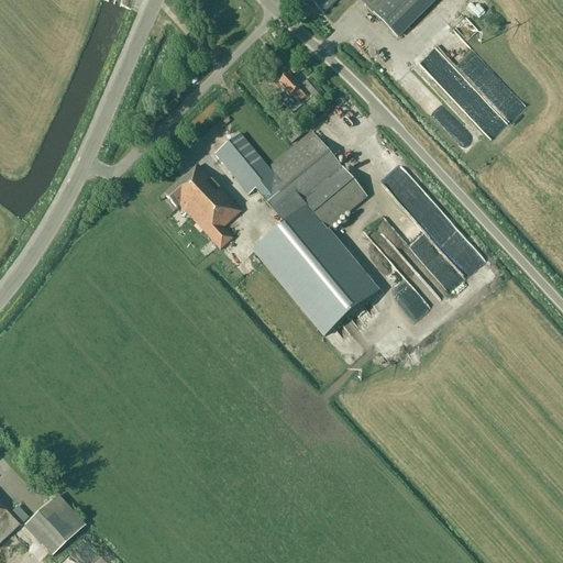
[(309,0),(323,14),(338,0),(359,0),(396,37),(434,0),(309,0)]
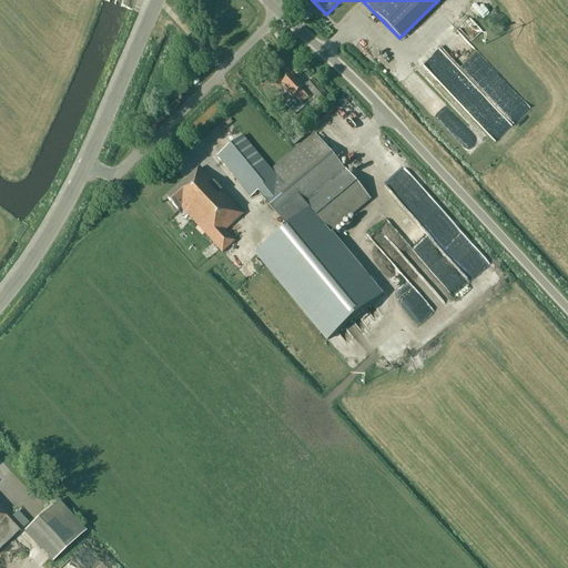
[(466,92),(470,89),(429,48),(419,58),(449,88),(456,82),(466,92)]
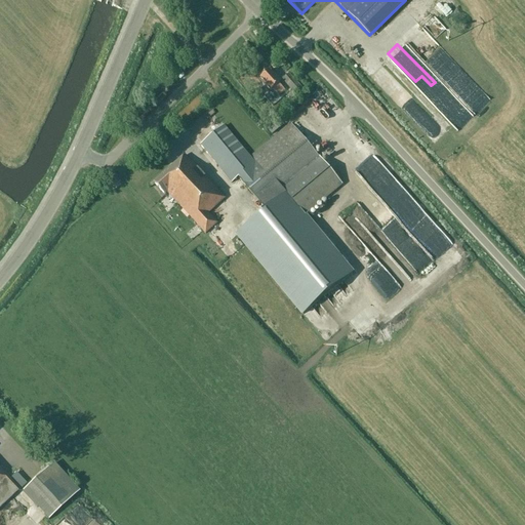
[(276,93),(279,96),(285,91),(282,88),(279,84),(281,83),(275,76),(274,77),(269,71),(260,78),(266,84),(266,85),(271,91),(273,89),(276,93)]
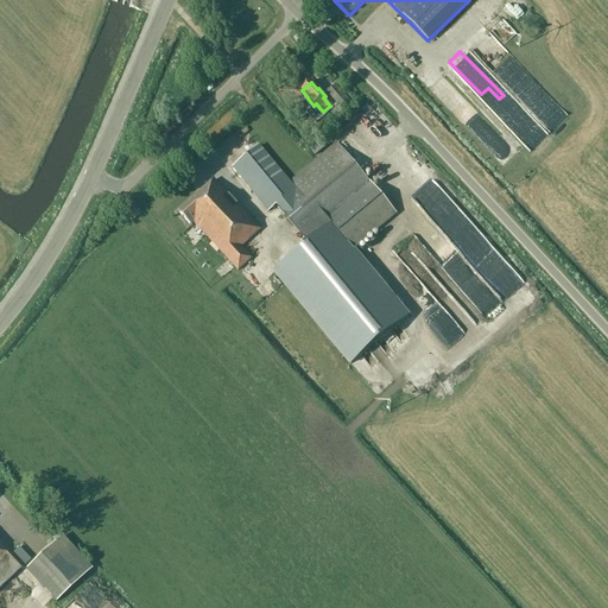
[(335,86),(327,93),(343,111),(352,103),(335,86)]
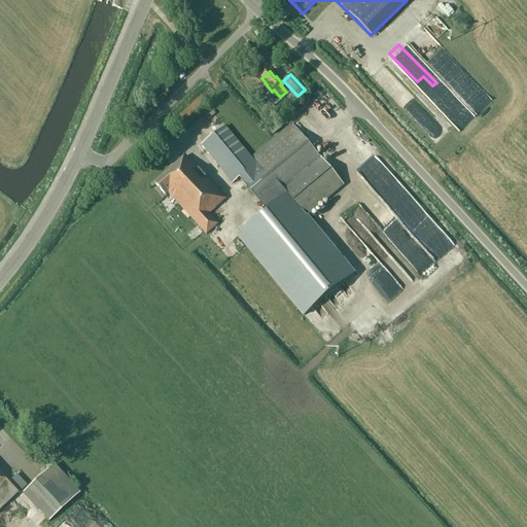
[(472,118),(441,84),(428,97),(460,130),(472,118)]
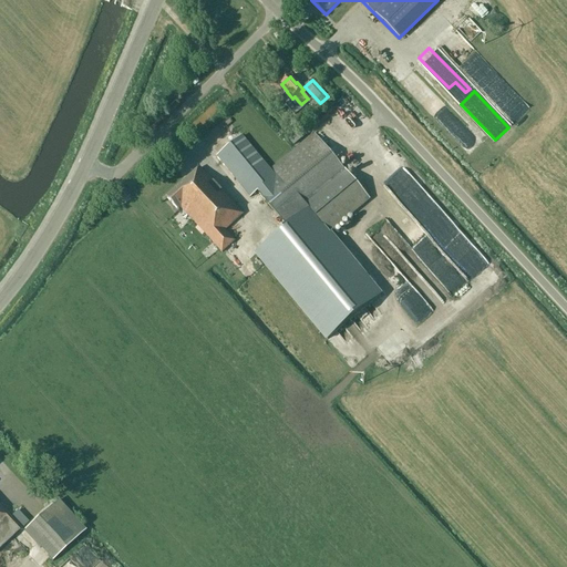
[(331,129),(343,117),(333,106),(321,117),(331,129)]
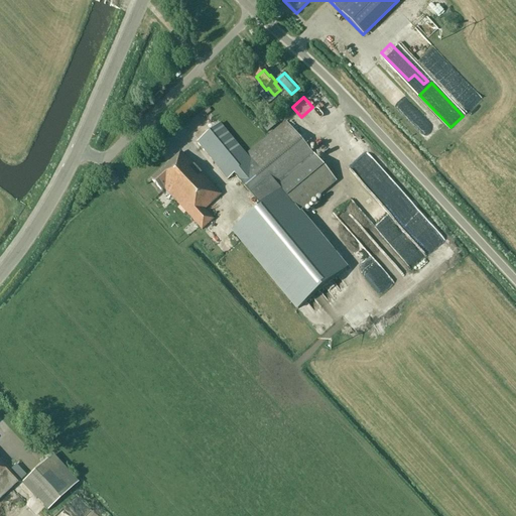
[(413,105),(404,114),(430,138),(439,128),(413,105)]
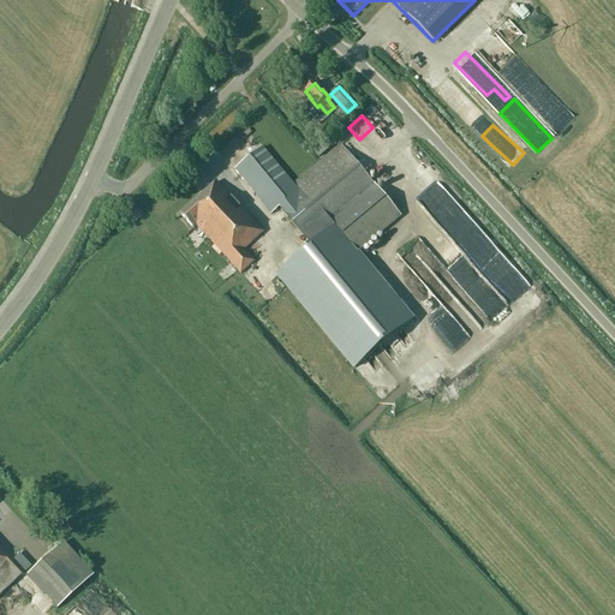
[(293,184),(263,148),(236,171),(272,214),(280,208),(312,246),(278,275),(356,368),(413,321),(356,252),(400,215),(341,144),(293,184)]
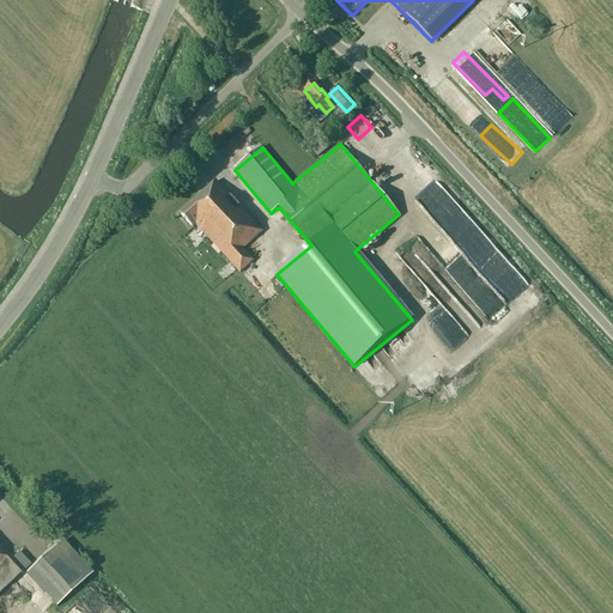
[(216,181),(180,214),(193,229),(196,225),(240,273),(254,261),(243,249),(262,231),(216,181)]
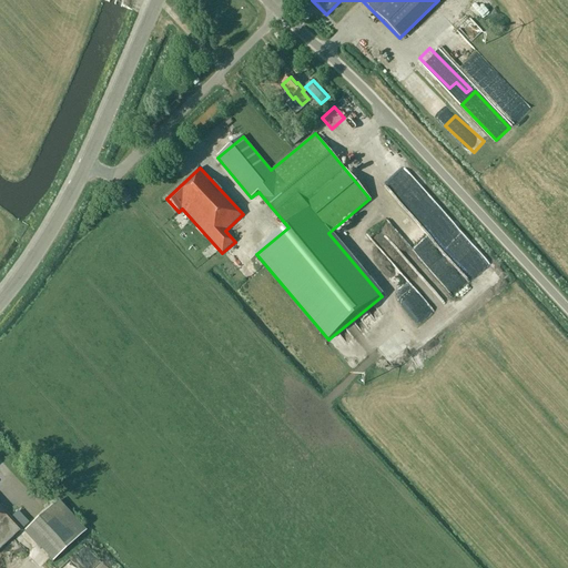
[(261,212),(253,220),(271,239),(280,231),(261,212)]
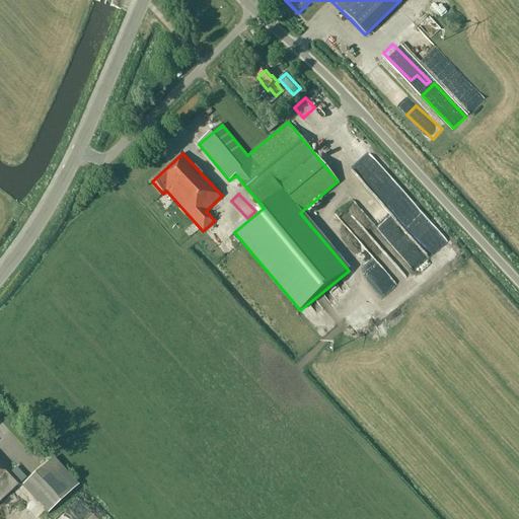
[(309,211),(319,221),(335,208),(324,197),(309,211)]
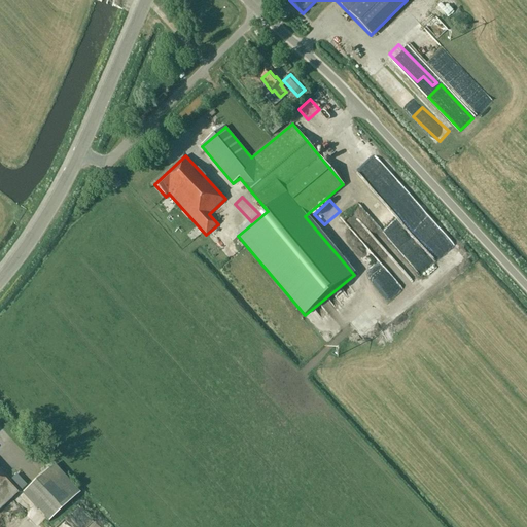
[(79,494),(53,465),(23,494),(48,522),(79,494)]
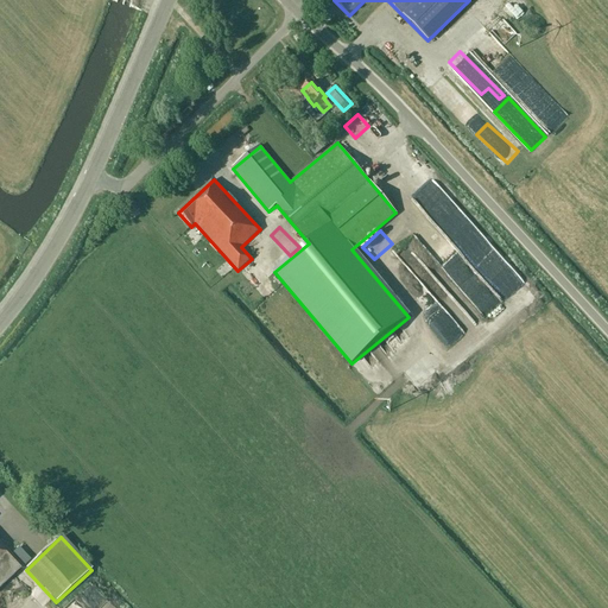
[(0,542),(0,588),(23,567),(0,542)]
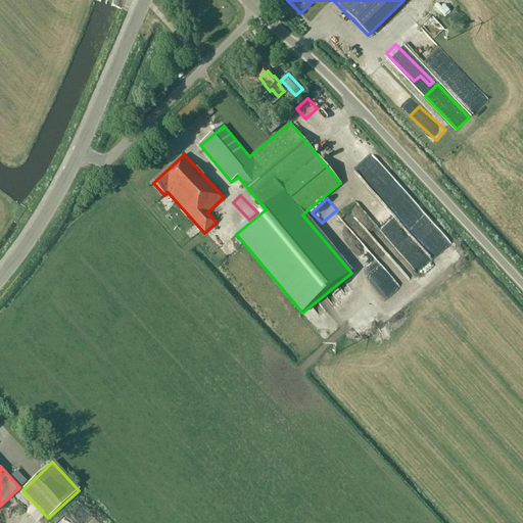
[(11,476),(21,486),(26,482),(16,471),(11,476)]
